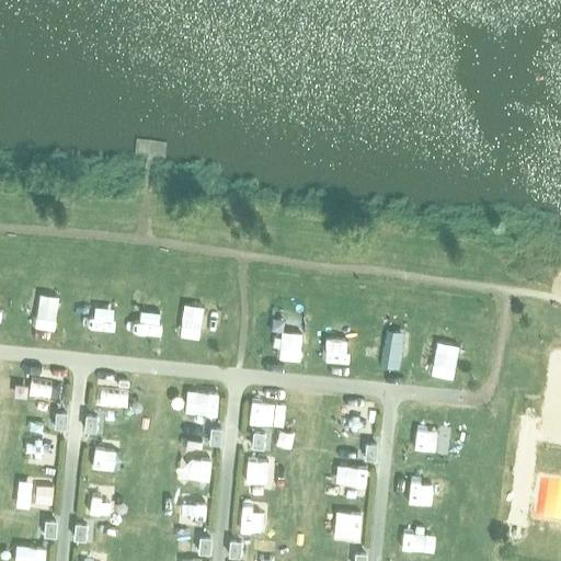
[(36,327),(37,293),(18,293),(15,325),(36,327)]
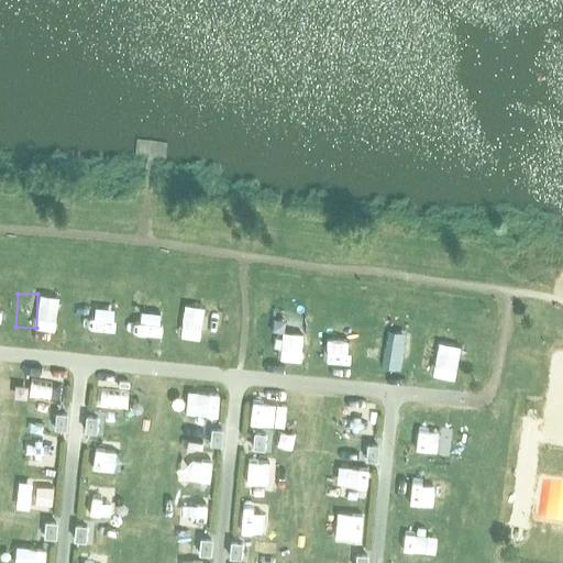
[(97,334),(100,300),(85,299),(83,333),(97,334)]
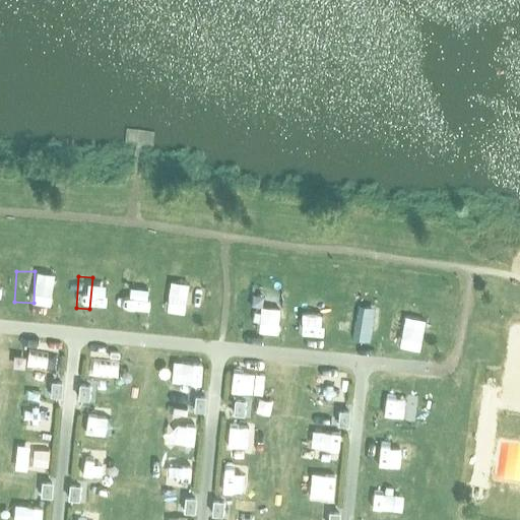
[(124,286),(121,308),(134,310),(137,288),(124,286)]
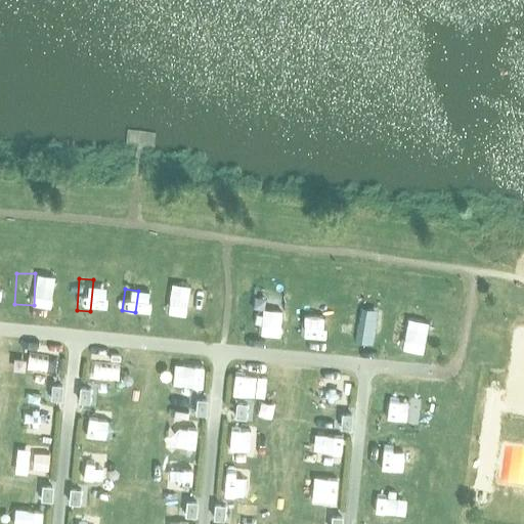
[(266,292),(261,325),(274,328),(279,294),(266,292)]
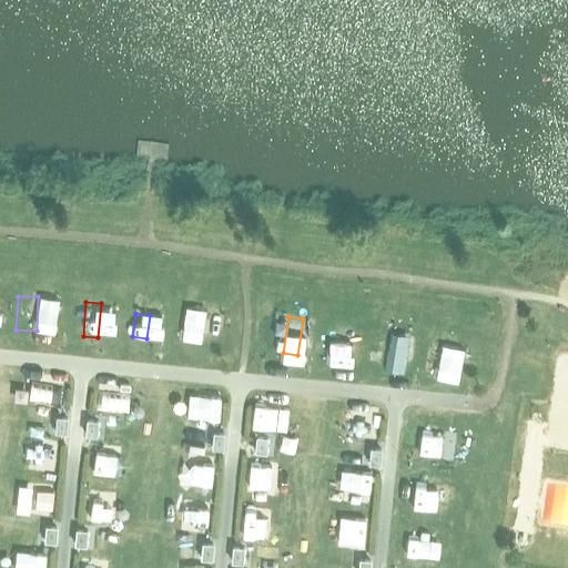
[(384,338),(383,362),(411,364),(412,340),(384,338)]
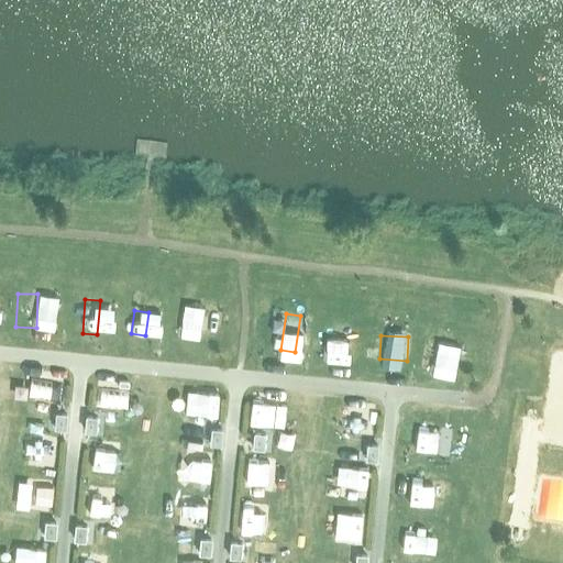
[(426,365),(451,367),(452,354),(427,352),(426,365)]
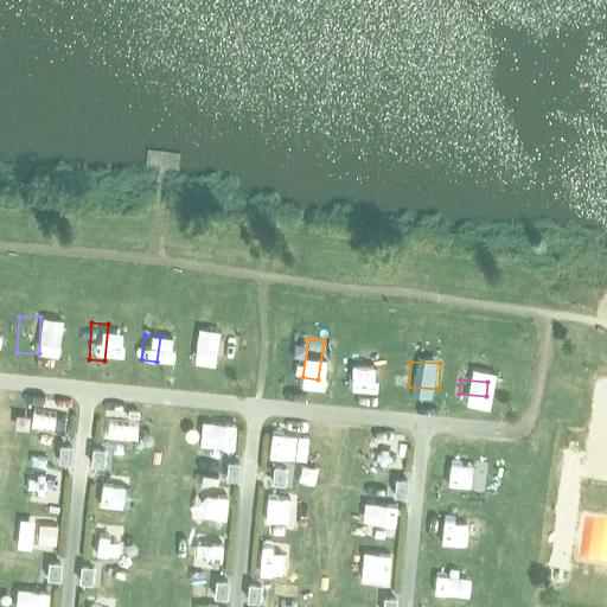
[(43,409),(40,433),(63,435),(66,413),(43,409)]
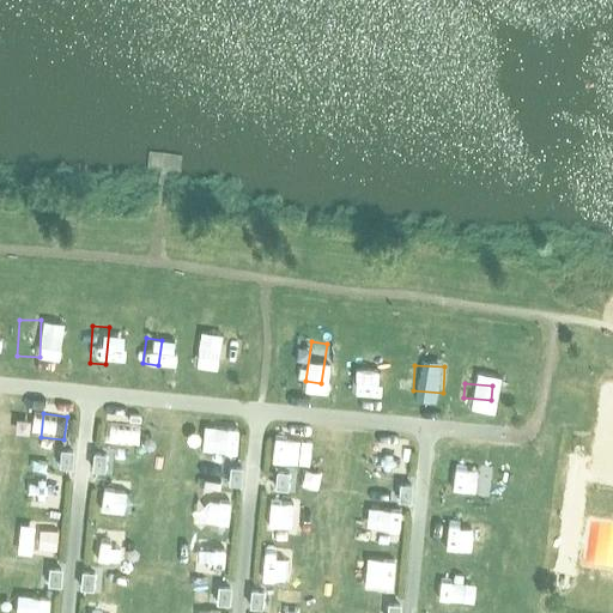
[(229,459),(230,430),(217,429),(216,459),(229,459)]
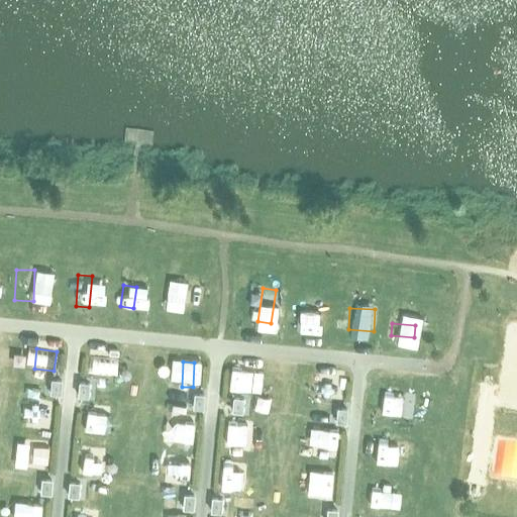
[(227,375),(227,393),(256,393),(257,375),(227,375)]
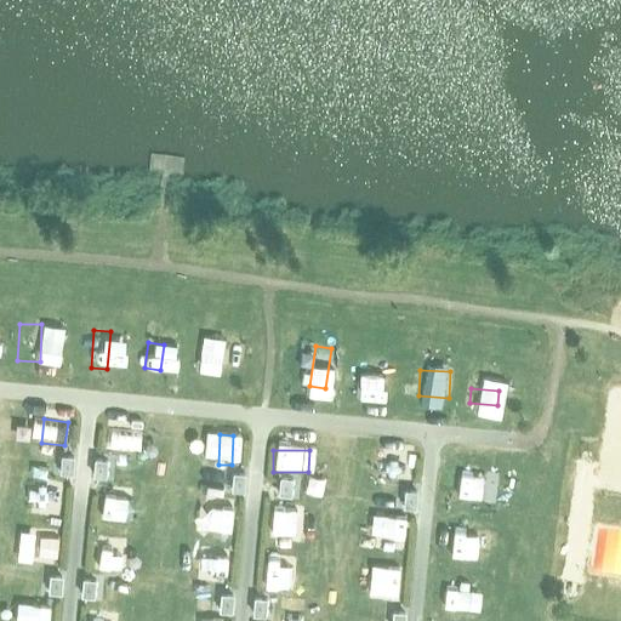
[(63,456),(62,472),(73,473),(74,457),(63,456)]
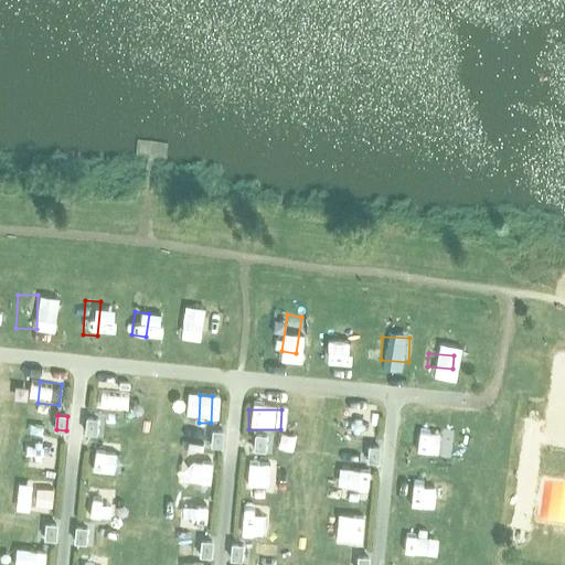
[(87,417),(86,432),(96,433),(98,418),(87,417)]
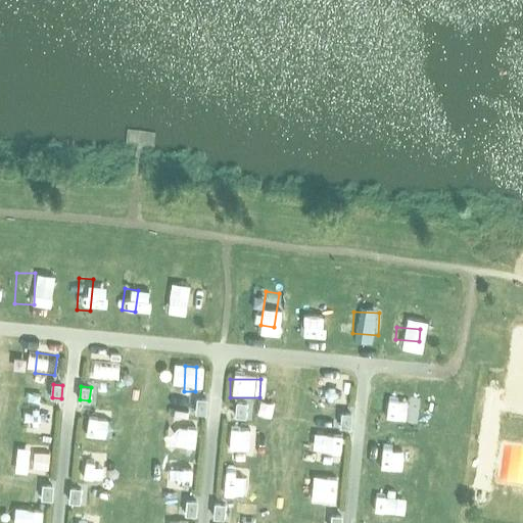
[(401,420),(402,399),(379,397),(378,419),(401,420)]
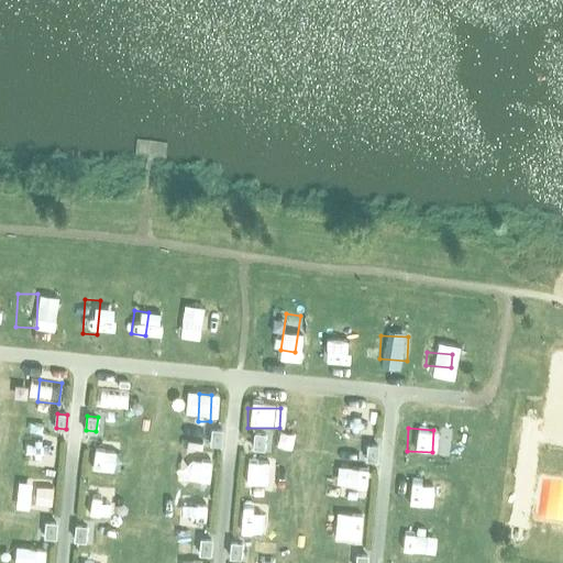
[(213,429),(211,443),(222,444),(223,430),(213,429)]
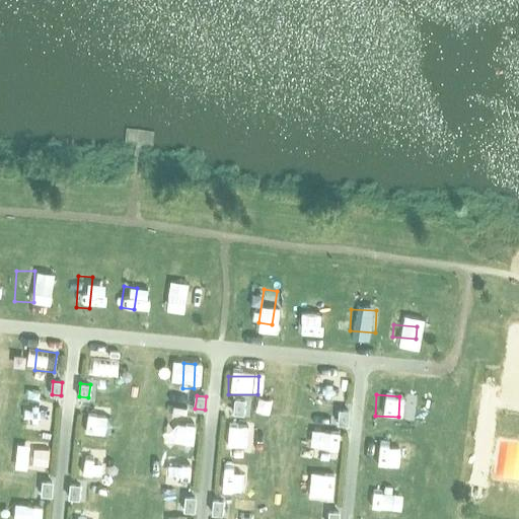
[(235,399),(234,413),(243,413),(244,400),(235,399)]
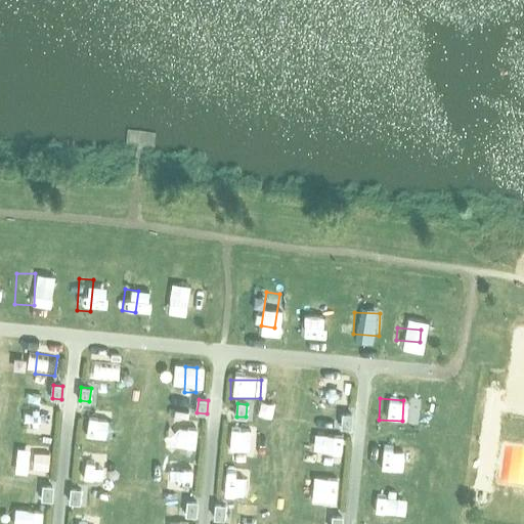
[(343,413),(342,426),(351,427),(352,415),(343,413)]
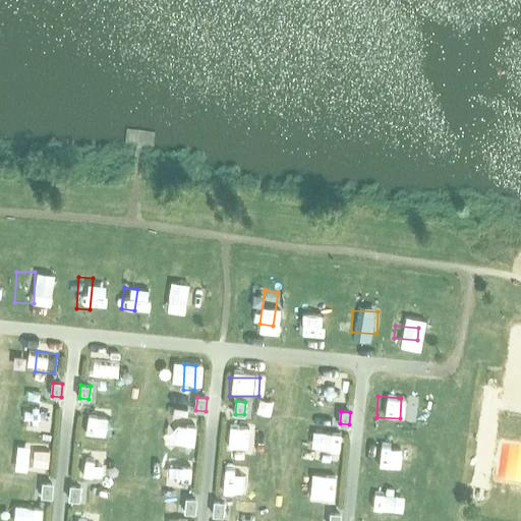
[(79,444),(108,445),(109,424),(80,423),(79,444)]
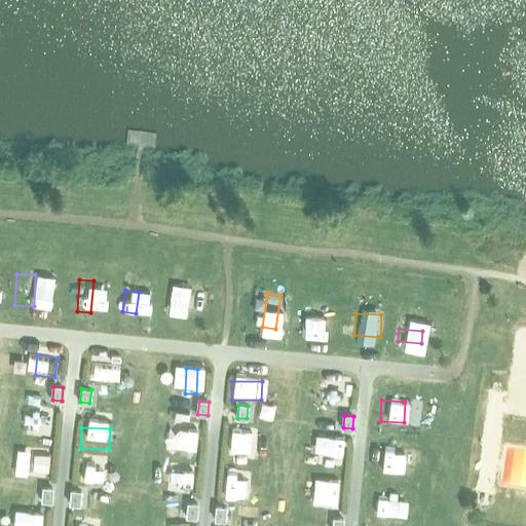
[(258,446),(259,429),(228,427),(227,444),(258,446)]
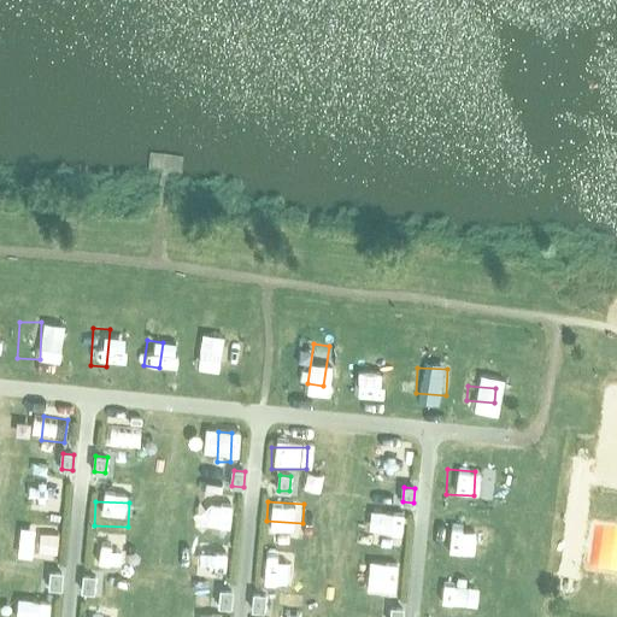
[(442,538),(453,538),(456,517),(444,516),(442,538)]
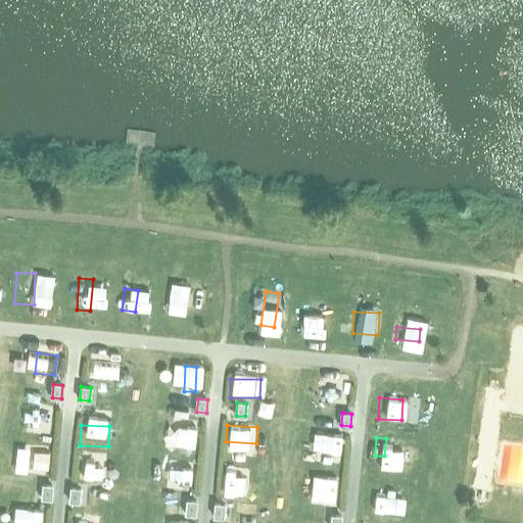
[(522,445),(501,444),(497,484),(522,485),(522,445)]
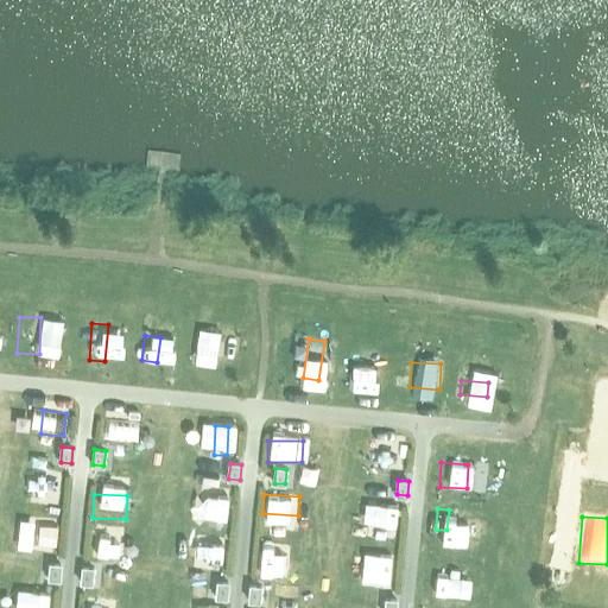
[(50,564),(49,580),(59,580),(61,564),(50,564)]
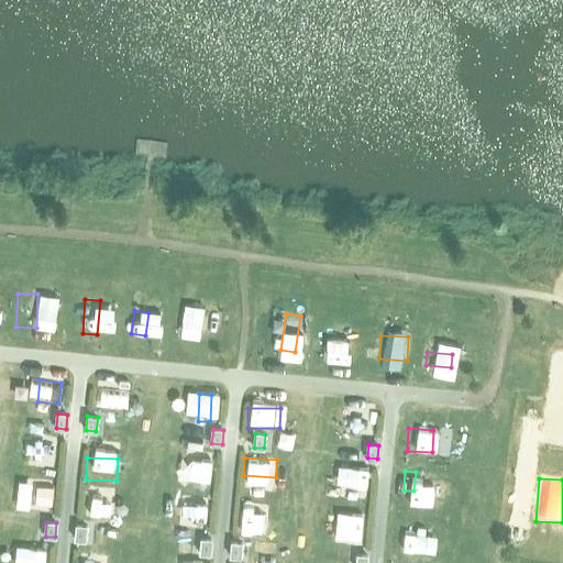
[(76,526),(75,540),(85,540),(87,526),(76,526)]
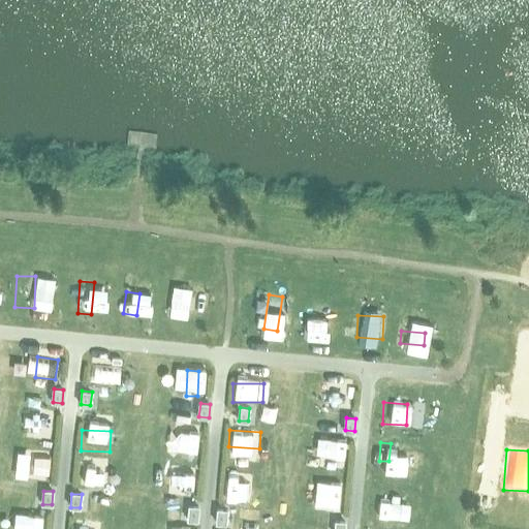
[(36,496),(5,496),(5,516),(36,517),(36,496)]
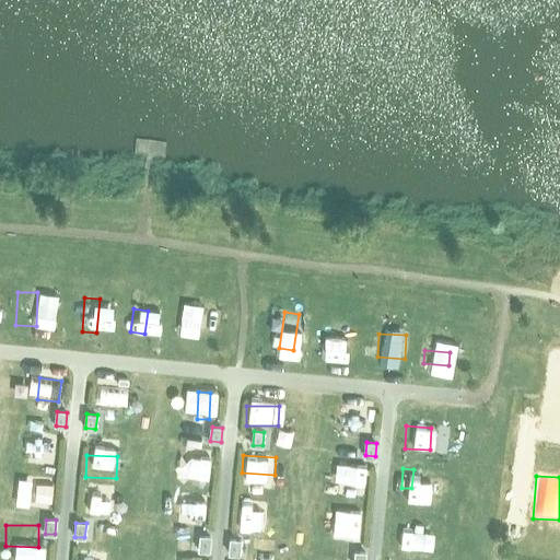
[(200,536),(199,550),(209,551),(210,537),(200,536)]
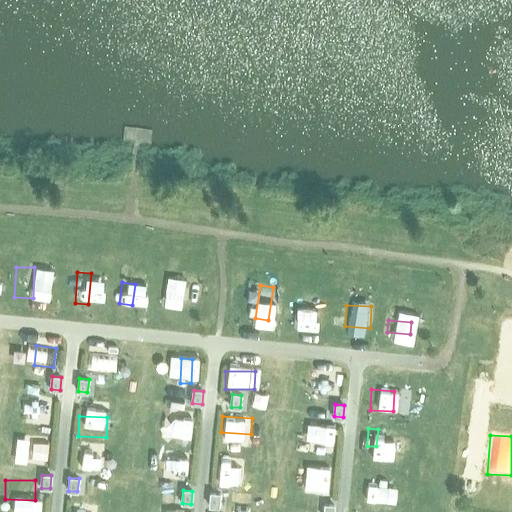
[(211,493),(209,506),(218,507),(220,494),(211,493)]
